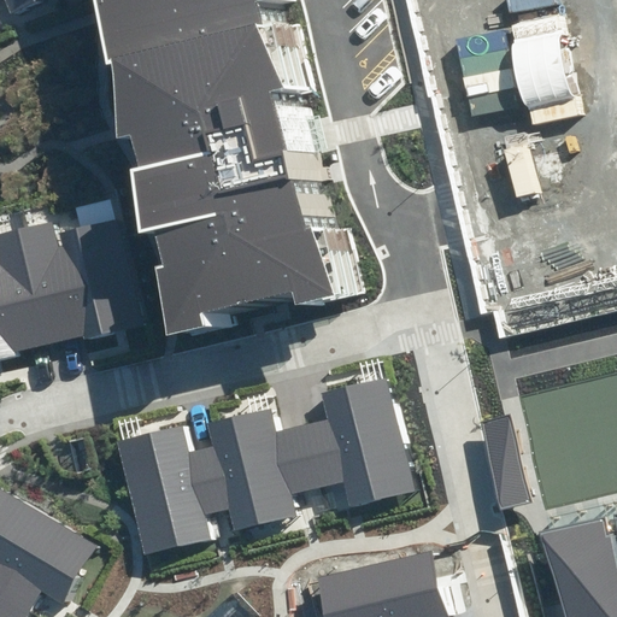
[(54,0),(22,0),(28,12),(54,0)]
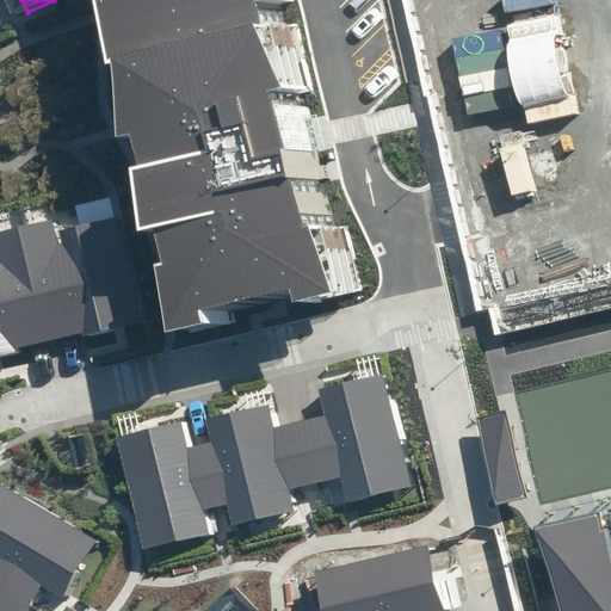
[(91,0),(109,63),(111,136),(124,133),(137,166),(128,168),(137,229),(150,226),(160,266),(150,270),(161,331),(228,321),(226,302),(294,288),(295,302),(344,295),(329,223),(300,230),(260,91),(284,87),(254,31),(267,30),(259,0),(91,0)]
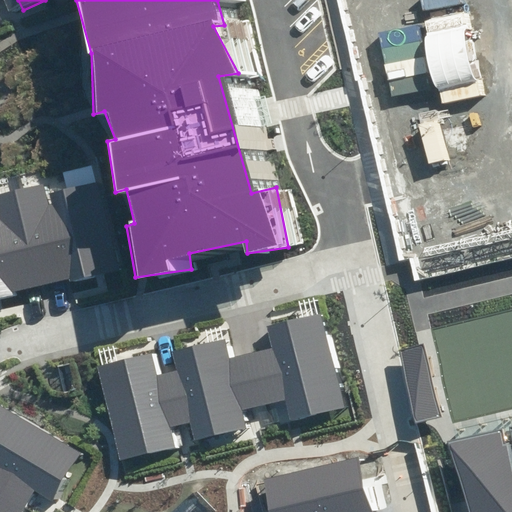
[(77,278),(126,266),(106,182),(55,194),(51,177),(24,183),(47,279),(76,273),(77,278)]
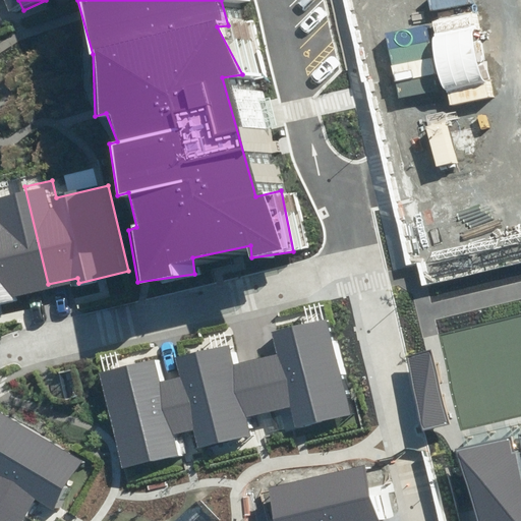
[(0,301),(18,297),(17,291),(47,284),(24,186),(0,191),(0,301)]
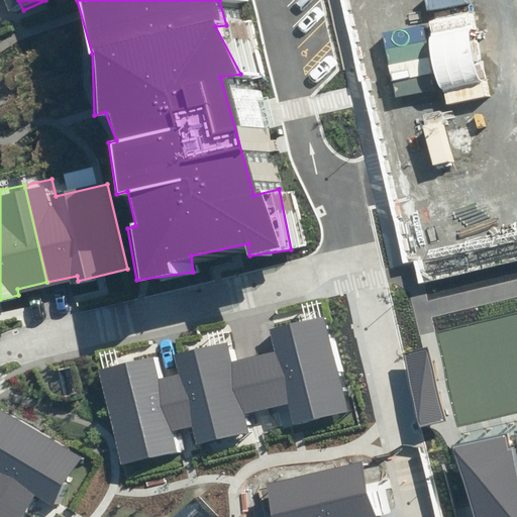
[(357,412),(336,313),(284,324),(289,350),(273,354),(283,404),(298,401),(303,423),(357,412)]
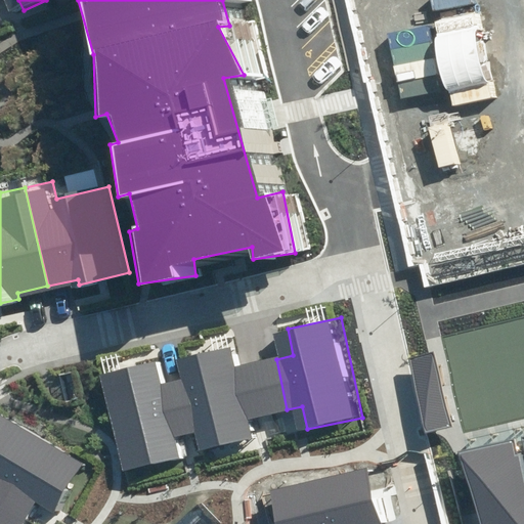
[(243,346),(189,357),(193,377),(205,427),(209,447),(266,435),(262,415),(287,409),(276,359),(247,365),(243,346)]
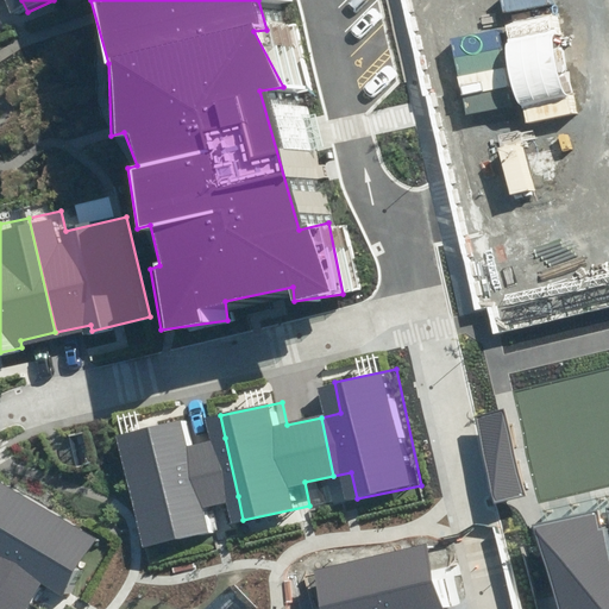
[(192,422),(130,435),(152,539),(218,526),(213,501),(238,496),(225,438),(196,444),(192,422)]
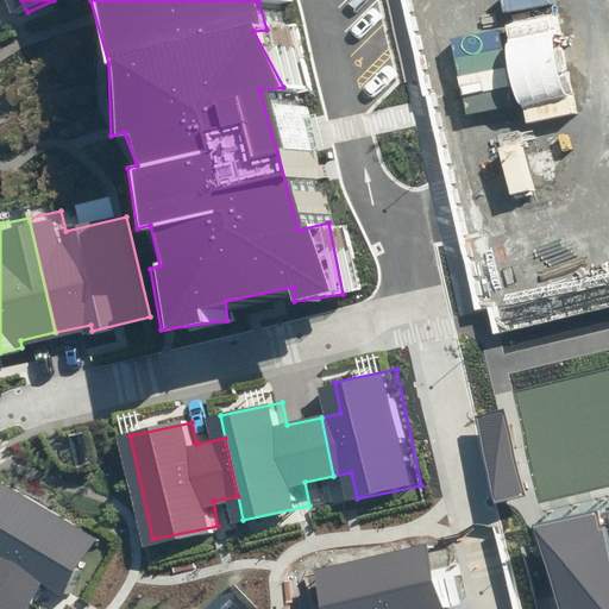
[(102,541),(1,482),(0,483),(0,582),(35,603),(45,584),(68,598),(102,541)]
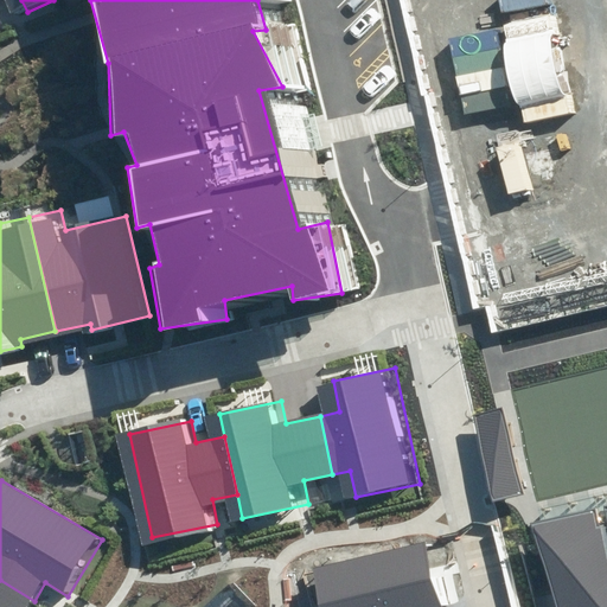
[(606,606),(606,506),(534,525),(554,606),(606,606)]
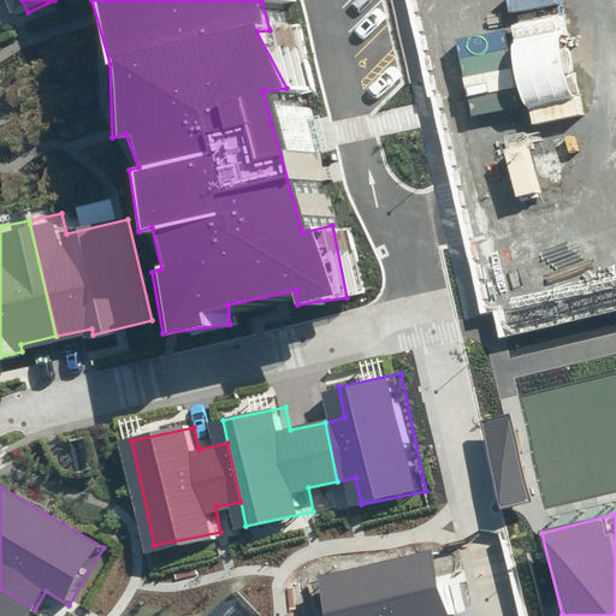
[(443,615),(445,615),(428,548),(318,576),(327,615),(443,615)]
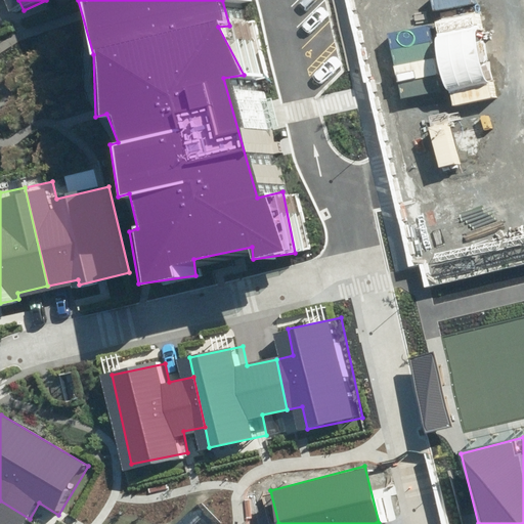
[(0,523),(27,523),(30,519),(0,500),(0,523)]
